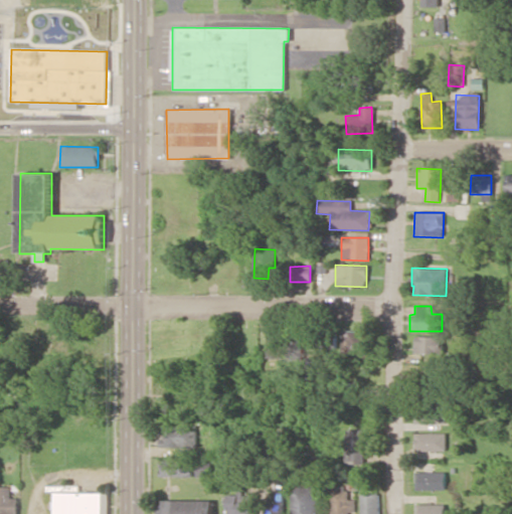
[(266,326),(266,358),(281,358),(281,326),(266,326)]
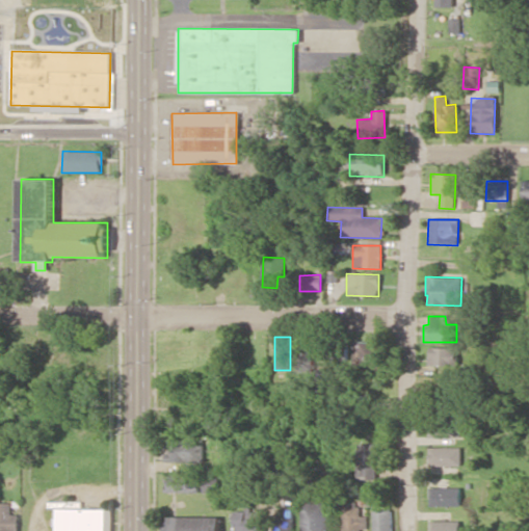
[(294,340),(293,371),(310,371),(311,340),(294,340)]
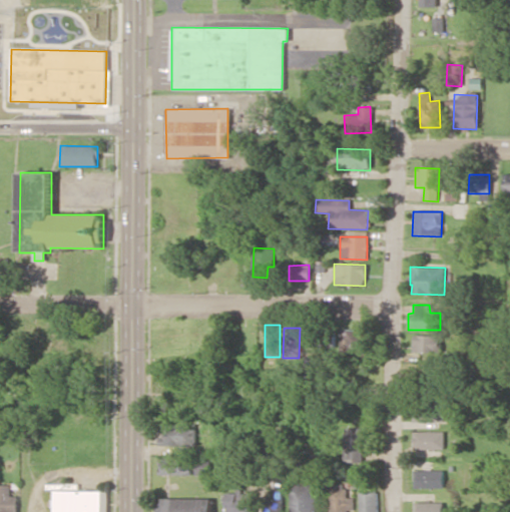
[(369,356),(370,331),(341,330),(341,355),(369,356)]
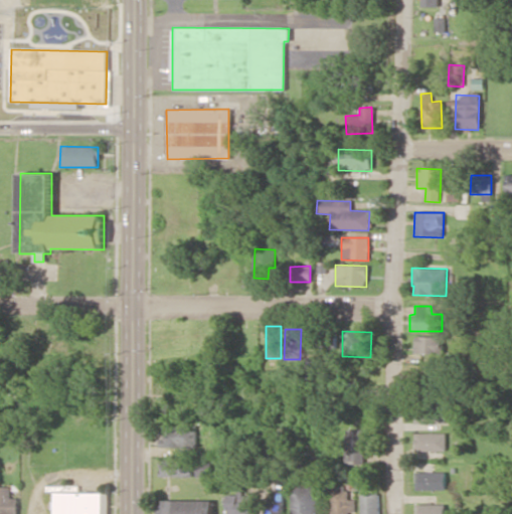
[(413,336),(413,353),(440,354),(441,337),(413,336)]
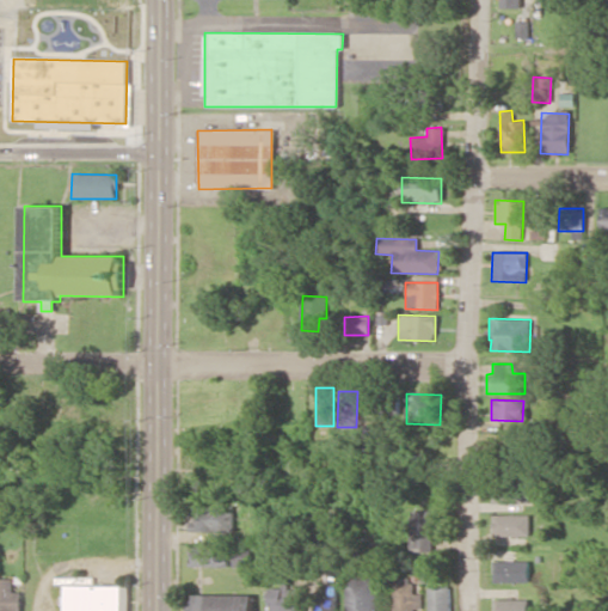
[(491,503),(527,505),(527,483),(491,482),(491,503)]
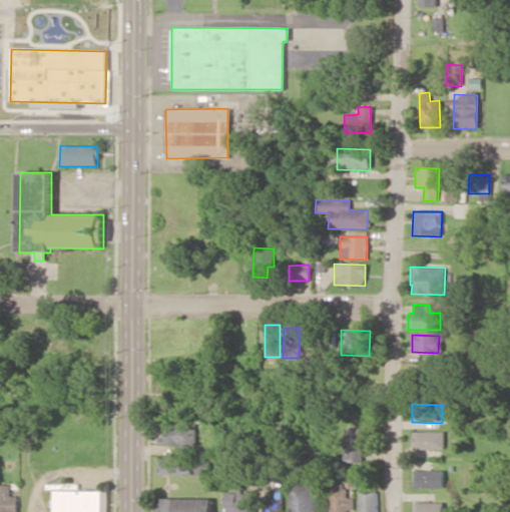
[(157,435),(158,435),(157,446),(194,447),(194,425),(157,424),(157,435)]
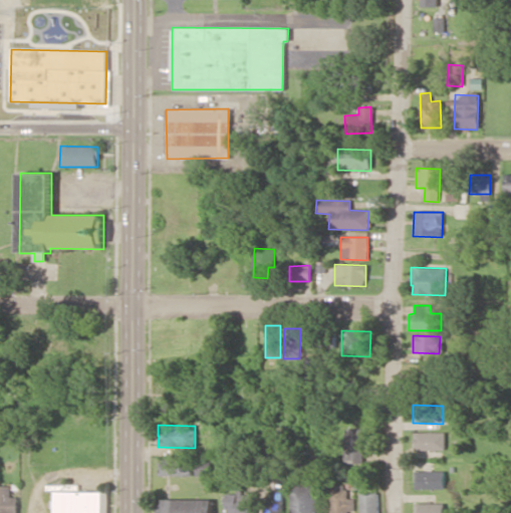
[(361,463),(362,429),(342,429),(342,463),(361,463)]
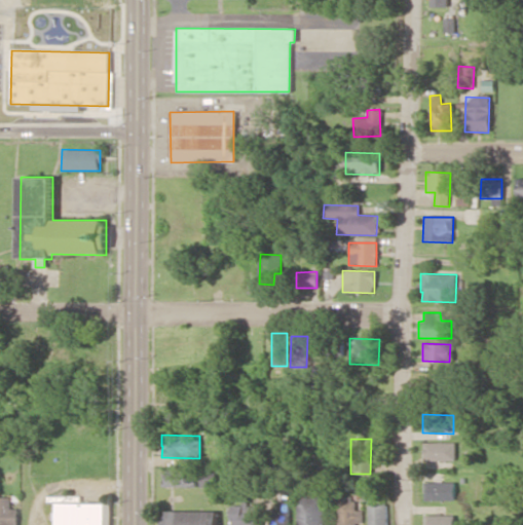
[(453,460),(453,443),(421,443),(422,460),(453,460)]
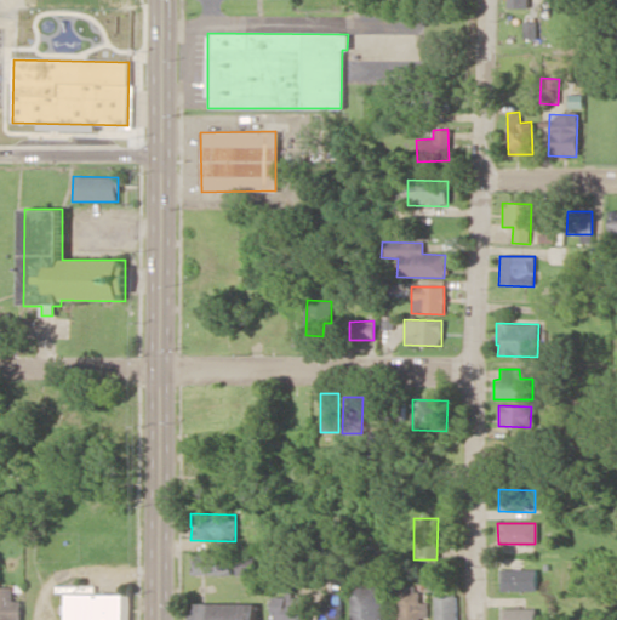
[(252,558),(235,557),(234,575),(251,575),(252,558)]
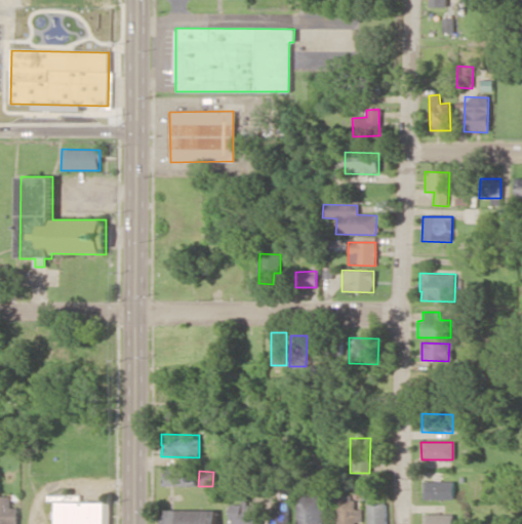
[(195,486),(195,473),(162,472),(162,486),(195,486)]
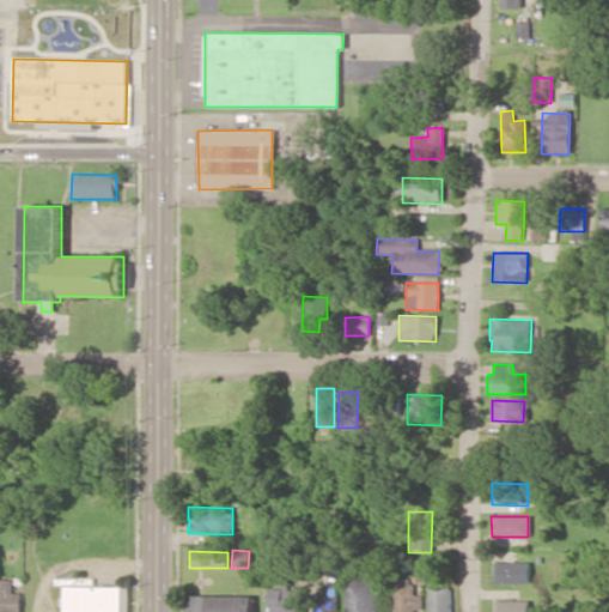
[(528,562),(492,562),(492,583),(528,583),(528,562)]
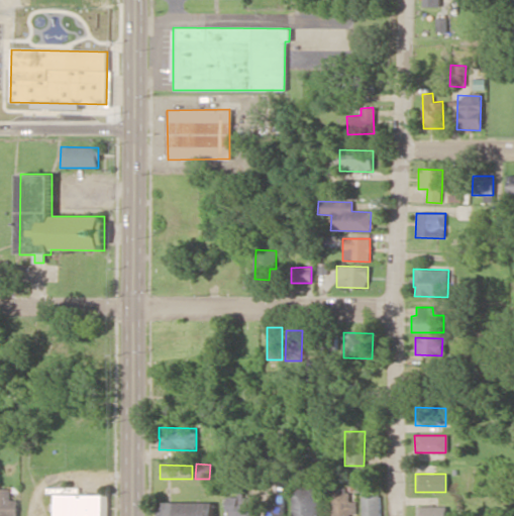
[(353,502),(346,502),(345,488),(330,489),(330,515),(345,515),(354,514),(353,502)]
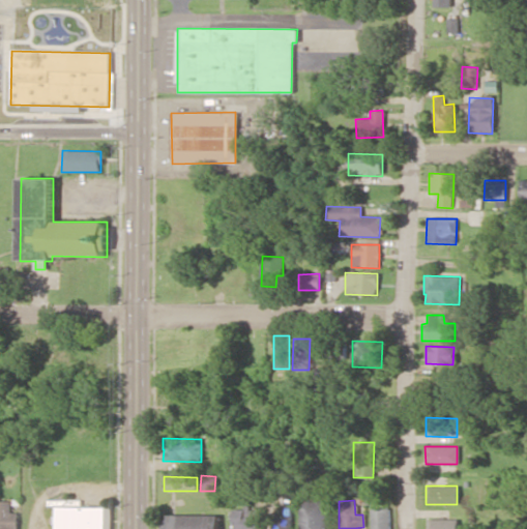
[(9,501),(0,501),(0,527),(16,527),(16,513),(9,513),(9,501)]
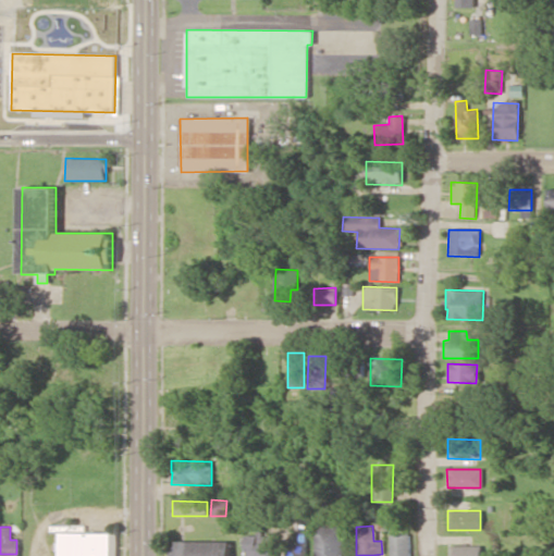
[(341,555),(341,527),(314,527),(314,555),(341,555)]
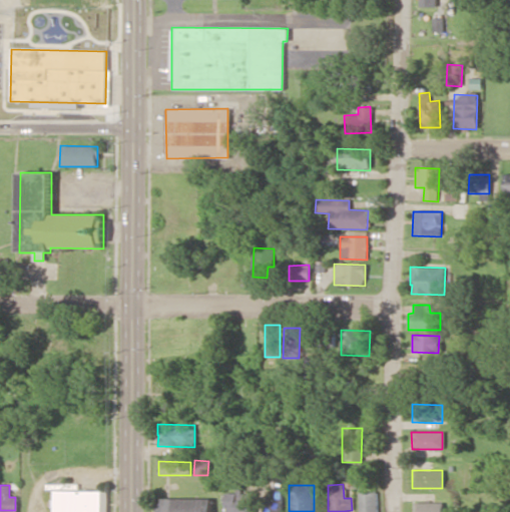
[(105,511),(106,492),(53,490),(52,511),(105,511)]
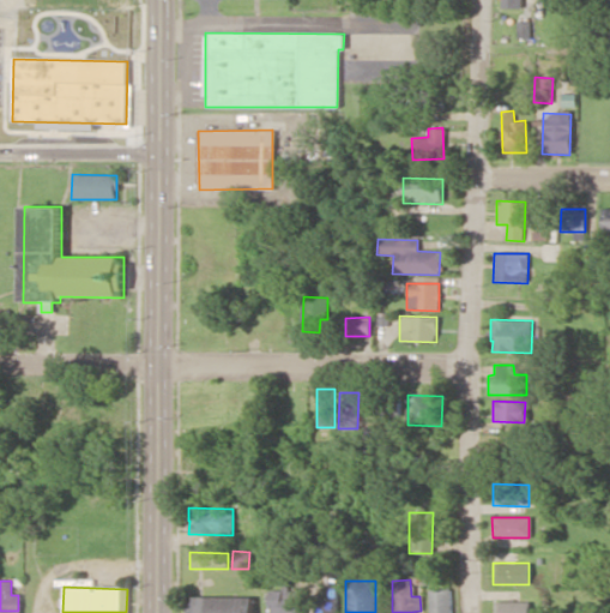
[(448,612),(448,589),(428,590),(428,612),(448,612)]
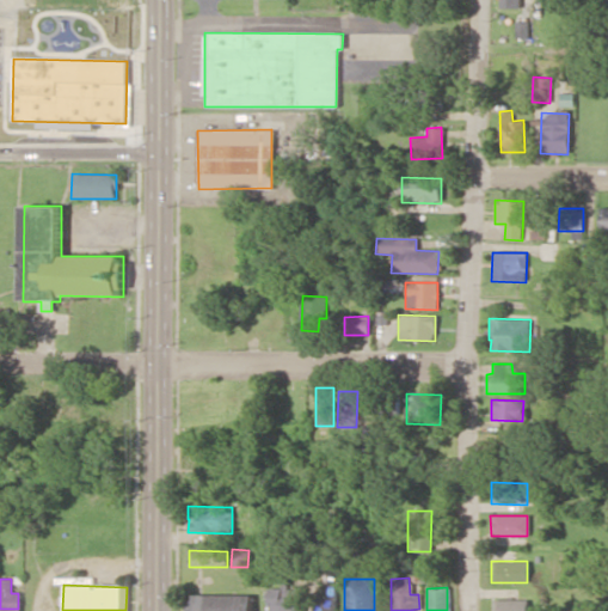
[(301,610),(301,594),(287,594),(287,588),(268,588),(266,610),(301,610)]
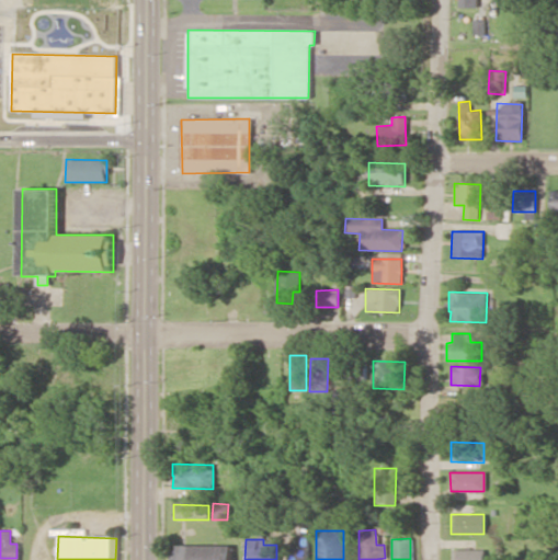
[(230,559),(231,546),(174,545),(173,559),(230,559)]
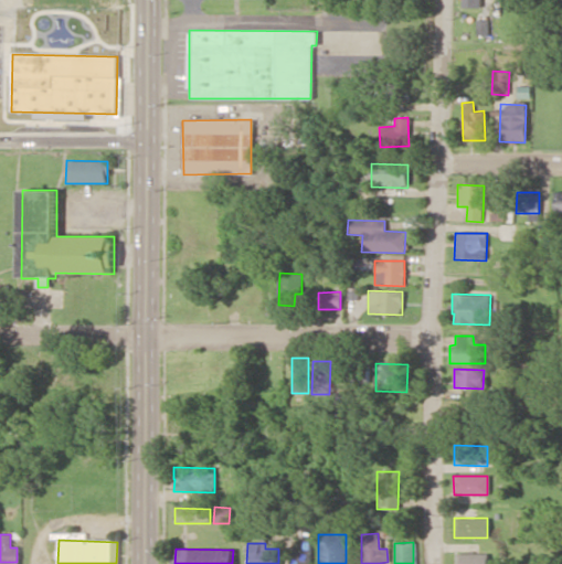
[(486,563),(486,553),(455,554),(454,563),(486,563)]
